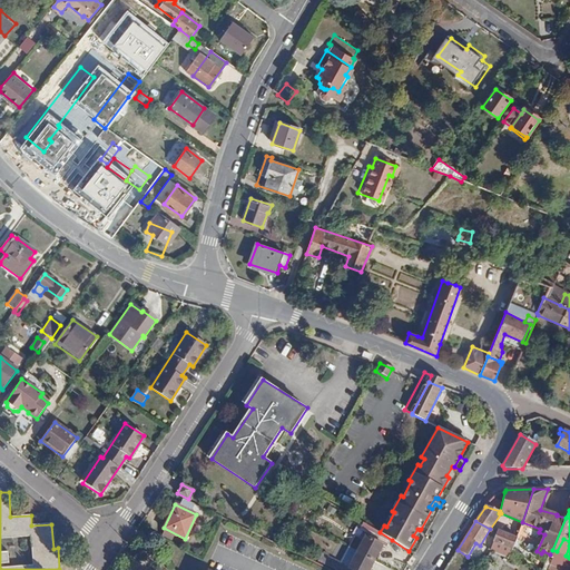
[(367,533),(357,552),(374,561),(382,547),(386,549),(392,540),(380,532),(366,524),(363,530),(367,533)]
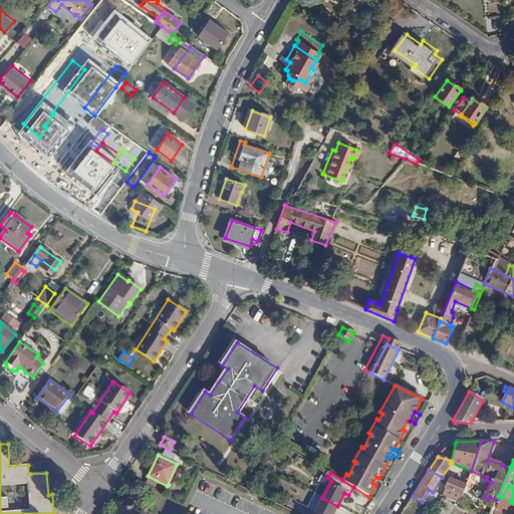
[(376,477),(372,483),(375,485),(376,483),(381,485),(384,479),(379,477),(378,478),(376,477)]
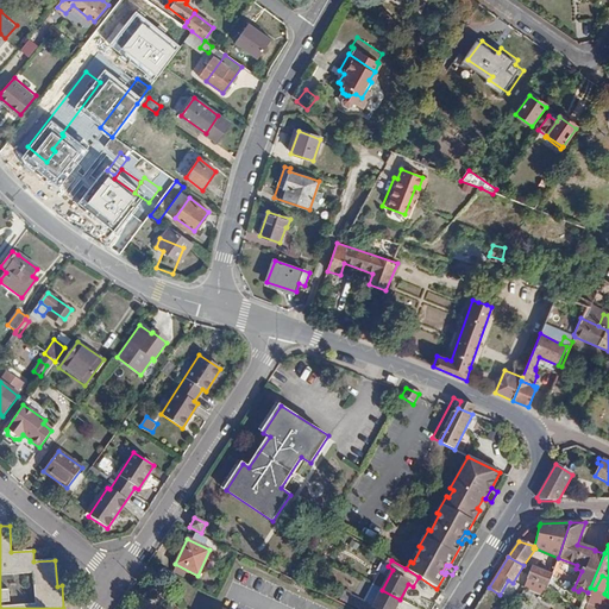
[(531,567),(526,581),(547,588),(552,575),(531,567)]
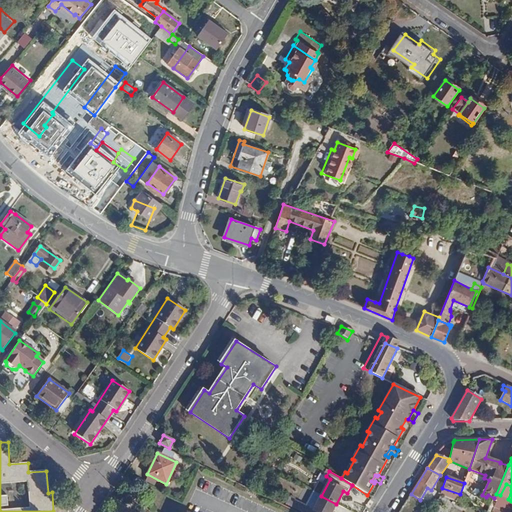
[(313,492),(309,500),(316,504),(321,496),(313,492)]
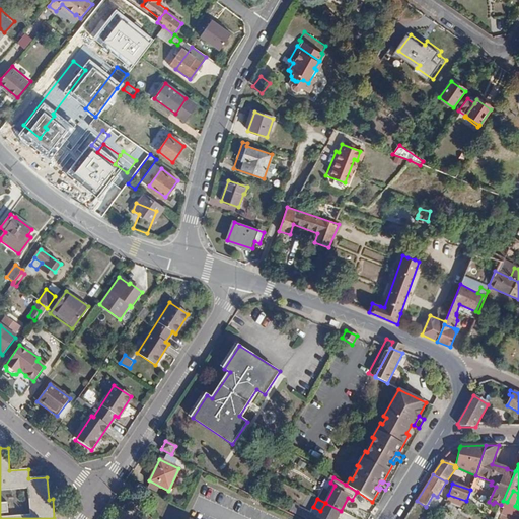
[(320,511),(317,518),(319,518),(337,518),(341,511),(325,503),(320,511)]
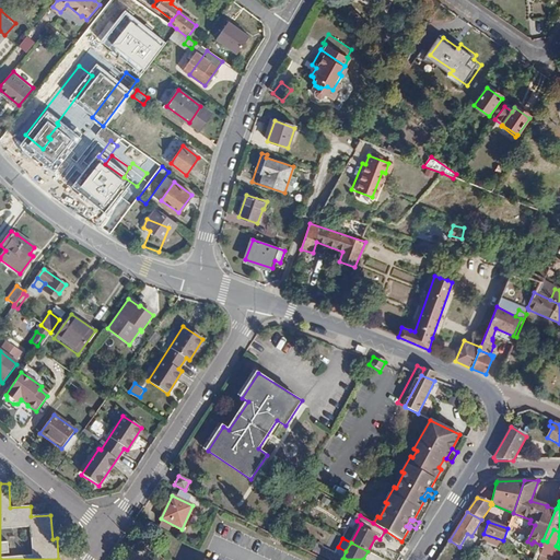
[(313,551),(329,559),(334,551),(316,544),(313,551)]
